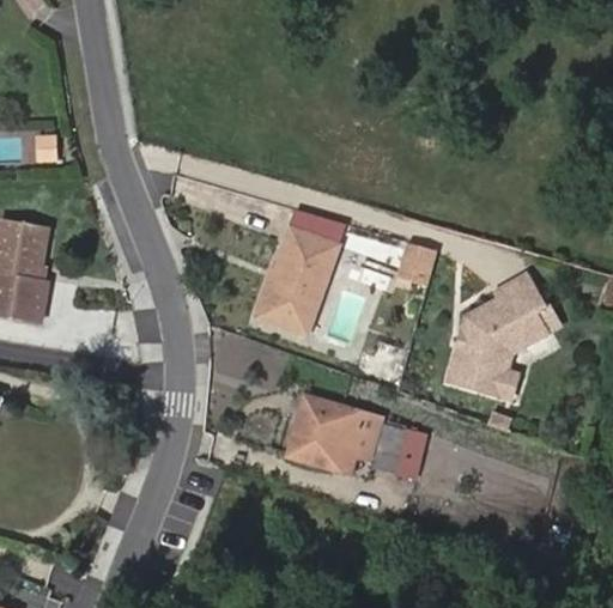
[(0,314),(38,318),(44,275),(37,275),(44,223),(0,216),(0,314)]
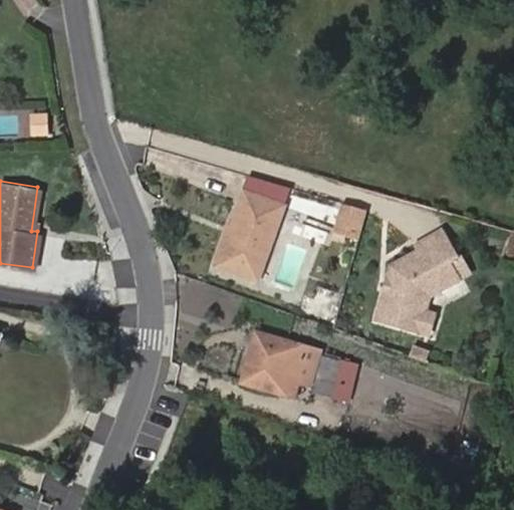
[(245,207),(284,220),(288,210),(249,197),(245,207)]
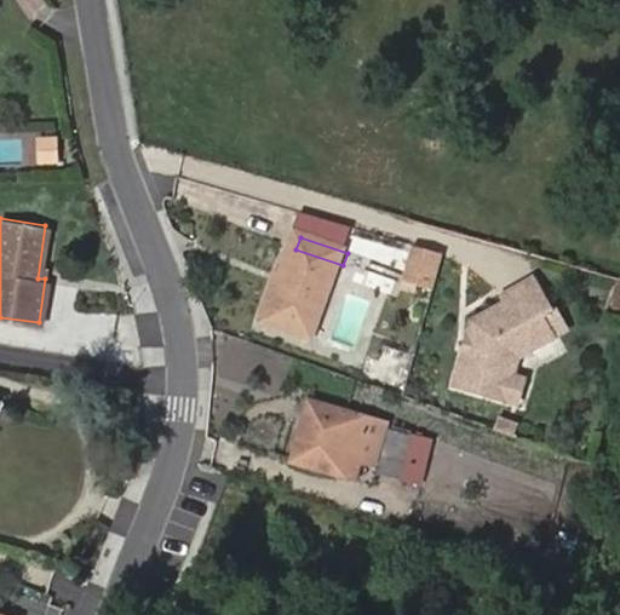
[(437,253),(403,243),(394,276),(428,287),(437,253)]
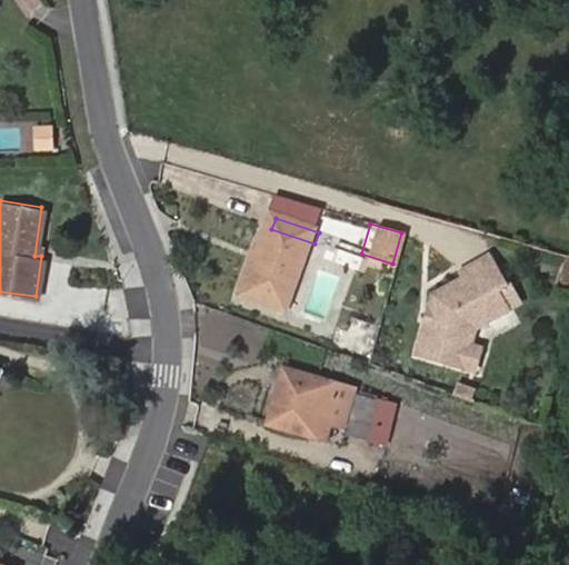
[(297,295),(315,244),(271,229),(259,260),(256,259),(250,277),(251,278),(251,280),(297,295)]
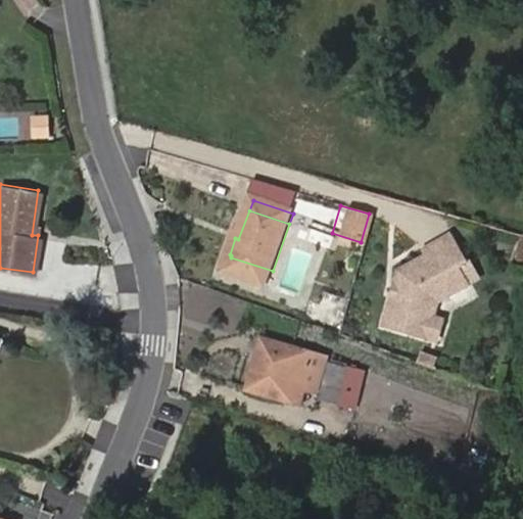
[(388,292),(382,318),(424,330),(430,311),(435,297),(466,283),(456,266),(465,262),(452,235),(425,247),(426,253),(395,266),(392,277),(396,279),(394,291),(388,292)]
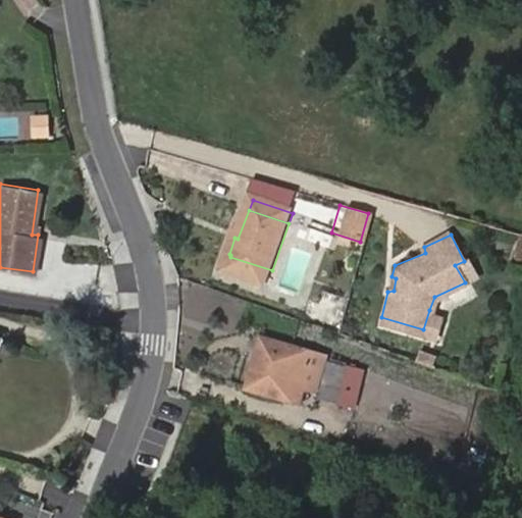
[(521,239),(516,238),(511,252),(521,255),(521,239)]
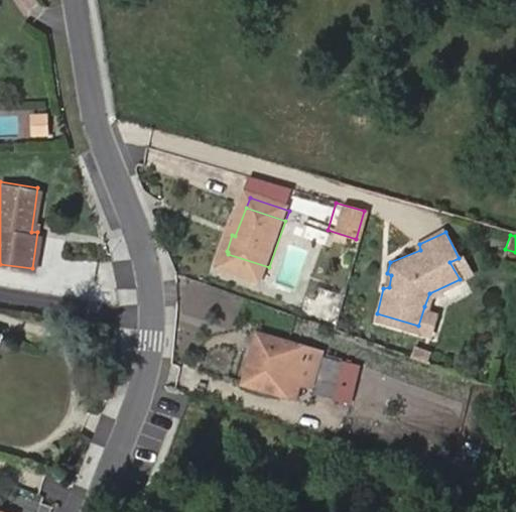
[(515,252),(505,249),(503,255),(515,257),(515,252)]
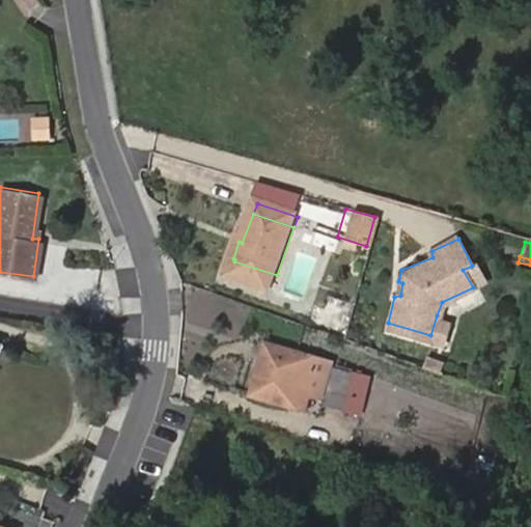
[(271,290),(277,275),(234,261),(229,276),(271,290)]
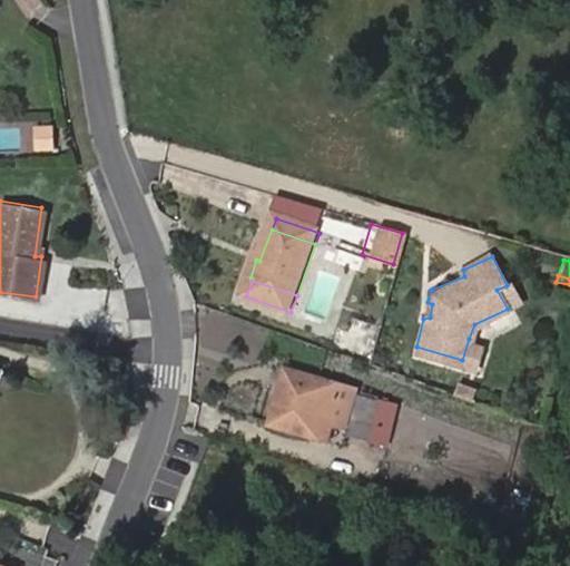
[(469,339),(462,360),(477,366),(483,343),(469,339)]
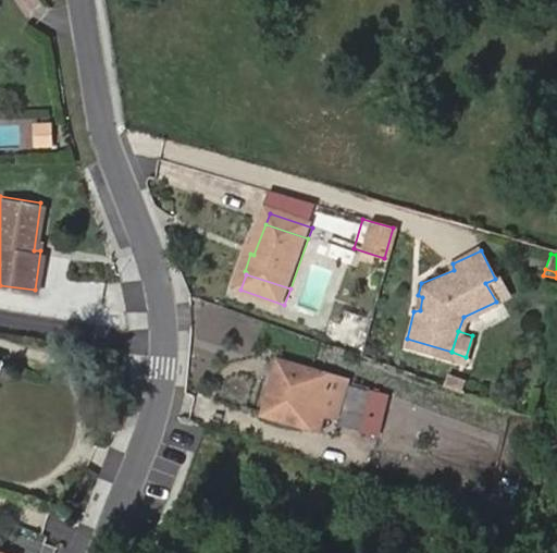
[(317,368),(280,357),(264,410),(301,421),(317,368)]
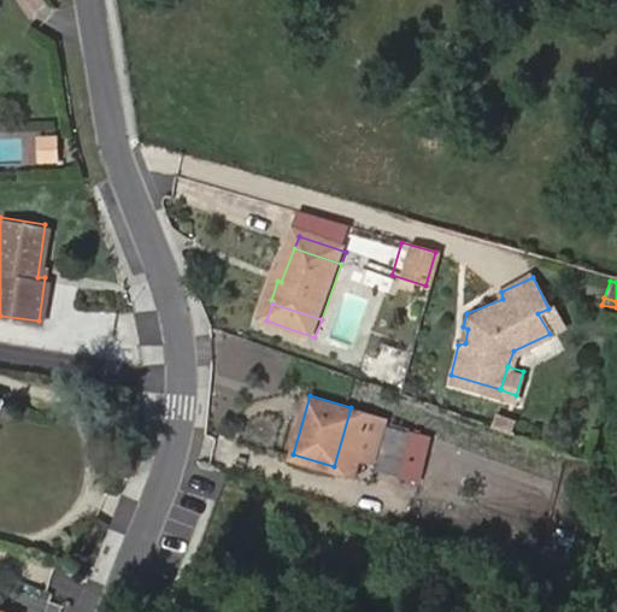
[(381,466),(397,471),(400,458),(407,429),(392,425),(388,441),(381,466)]
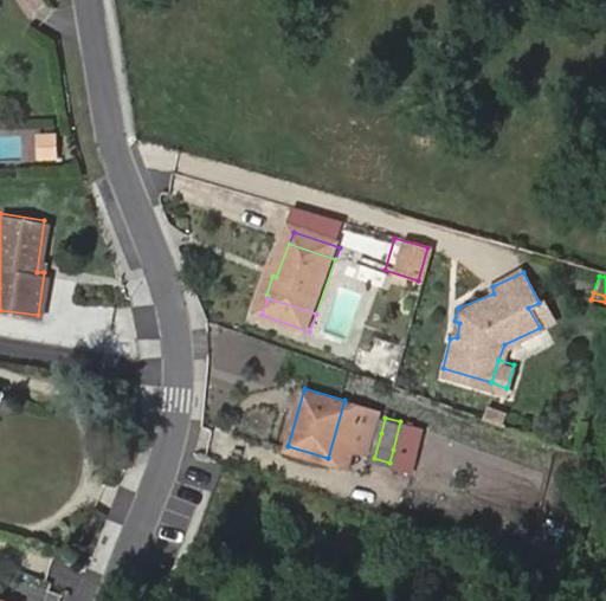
[(393,450),(389,463),(414,470),(426,430),(400,421),(393,450)]
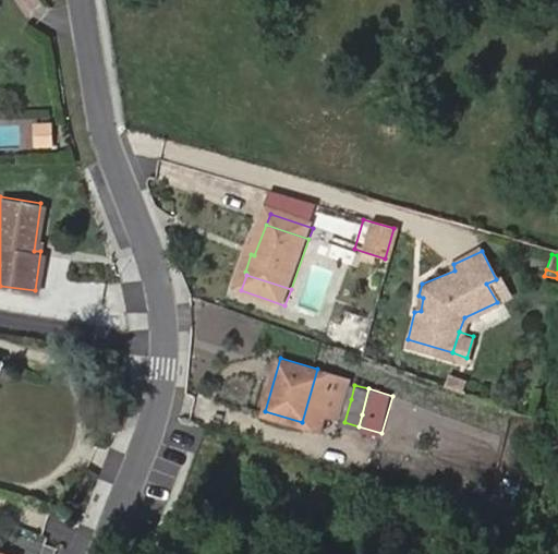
[(330,419),(344,422),(351,399),(337,395),(330,419)]
